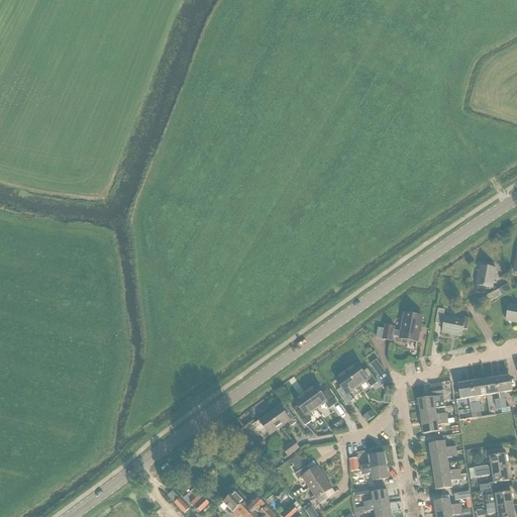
[(492,289),(496,270),(480,267),(476,286),(477,286),(476,291),(478,293),(483,294),(485,293),(486,288),(492,289)]
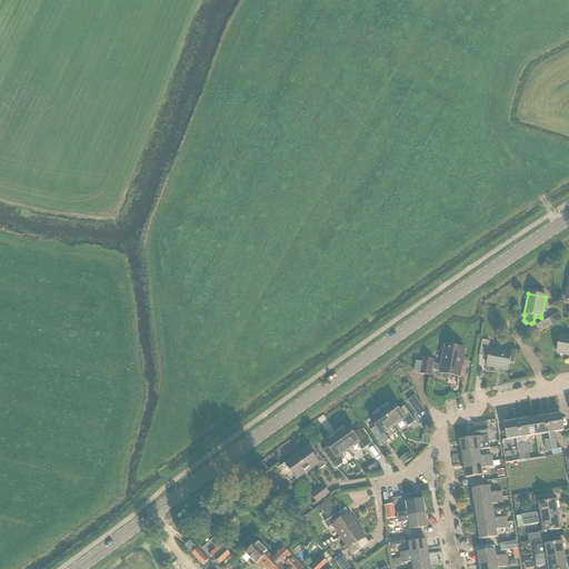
[(538,332),(552,325),(548,319),(535,326),(538,332)]
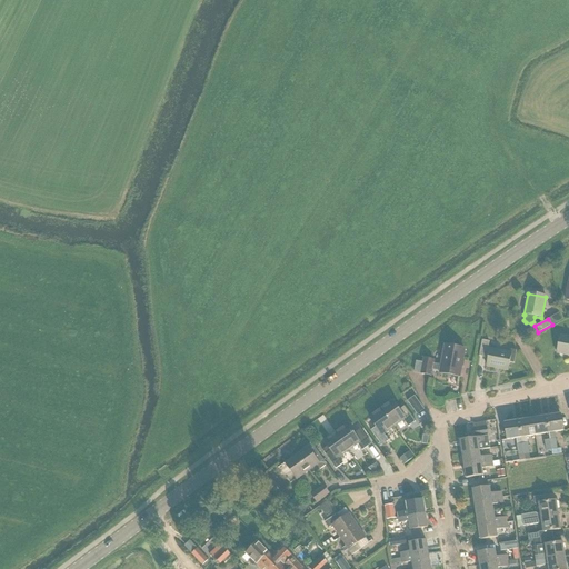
[(568,356),(568,337),(560,336),(557,353),(568,356)]
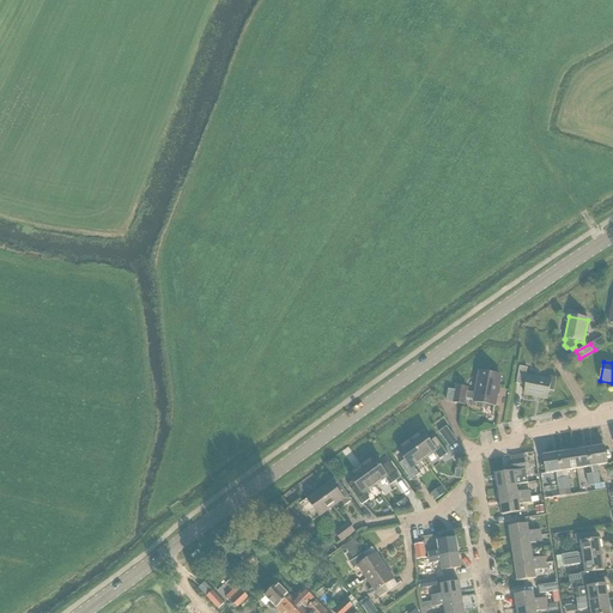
[(516,384),(526,386),(528,376),(526,376),(527,369),(520,366),(516,384)]
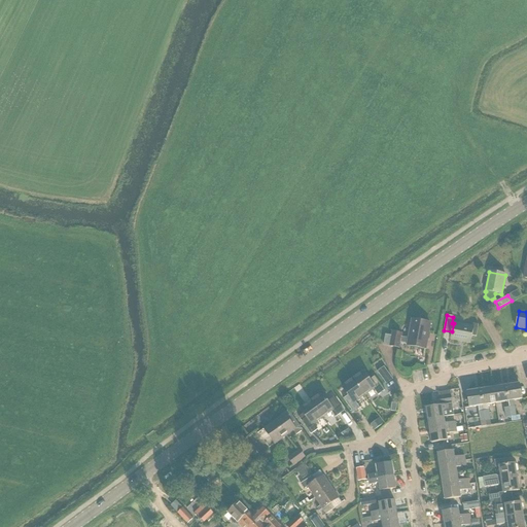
[(425,348),(429,323),(413,320),(409,339),(400,338),(401,335),(392,332),(389,347),(398,348),(399,343),(425,348)]
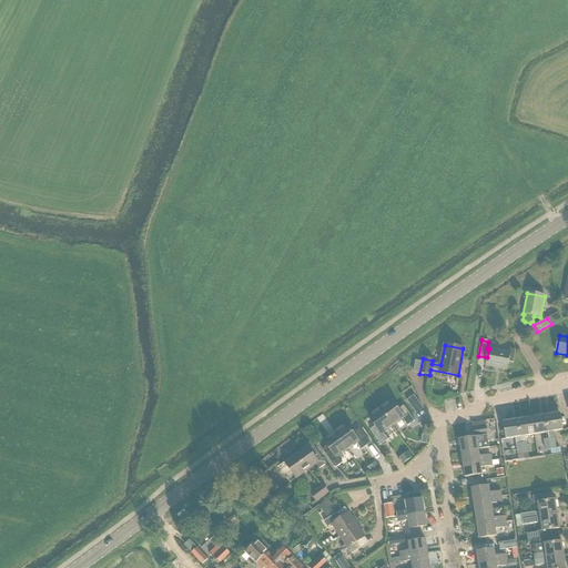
[(509,353),(489,348),(487,357),(486,366),(506,369),(508,362),(513,363),(515,351),(510,350),(509,353)]
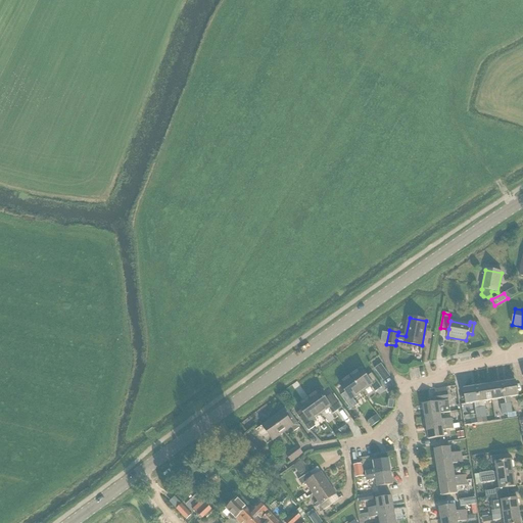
[(389,378),(380,366),(374,371),(383,383),(389,378)]
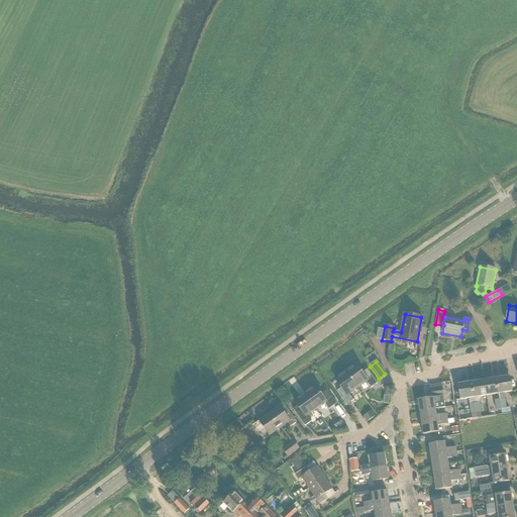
[(345,373),(357,389),(367,383),(371,388),(377,384),(367,370),(362,374),(355,365),(345,373)]
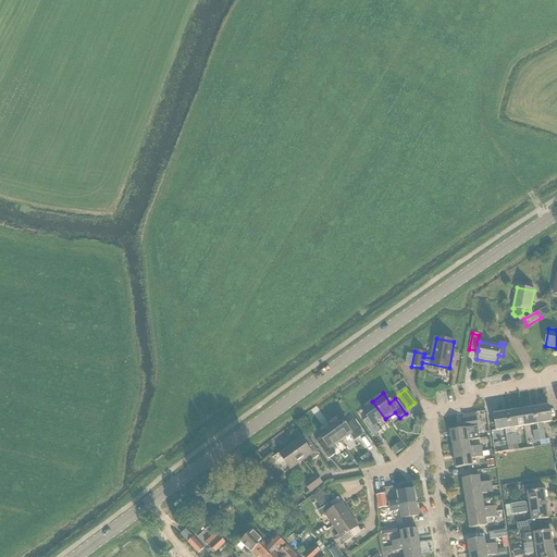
[(375,425),(385,419),(372,401),(361,409),(368,418),(362,422),(373,436),(380,432),(375,425)]
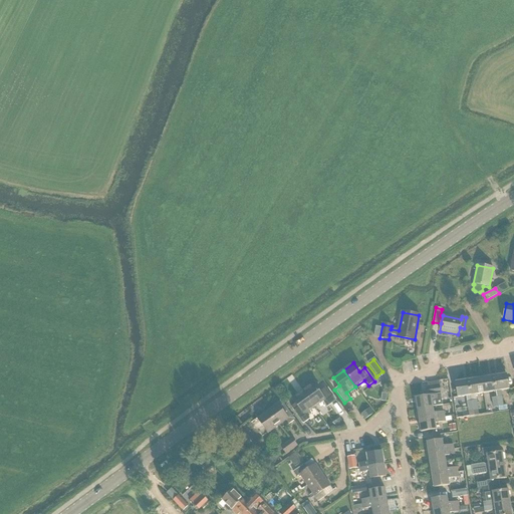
[(502,397),(501,391),(508,390),(506,374),(493,376),(496,392),(496,398),(502,397)]
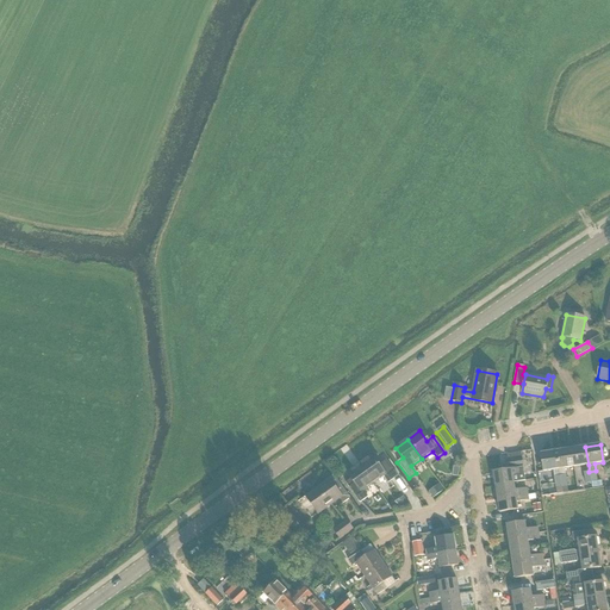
[(571,449),(573,467),(589,465),(585,447),(572,449),(571,449)]
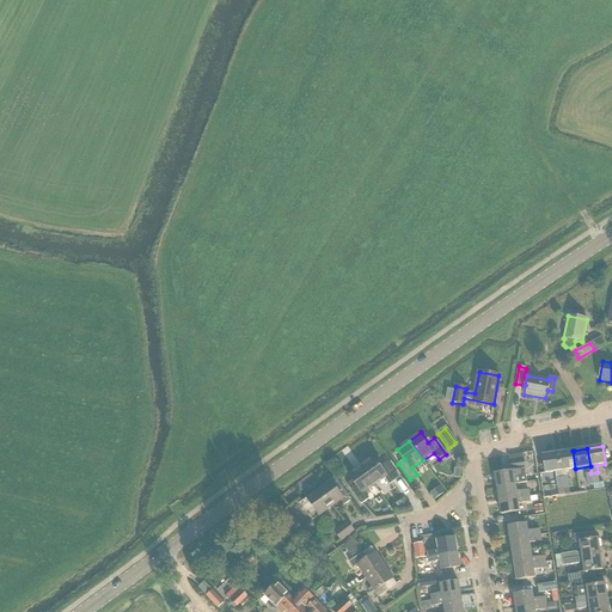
[(573,451),(557,453),(561,471),(574,469),(575,469),(573,451)]
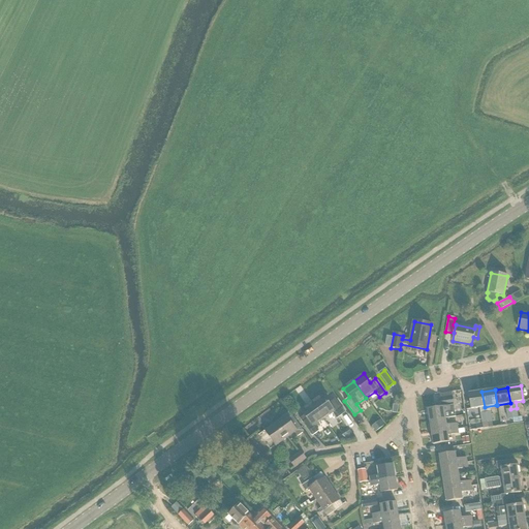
[(471,409),(485,407),(481,392),(469,394),(471,409)]
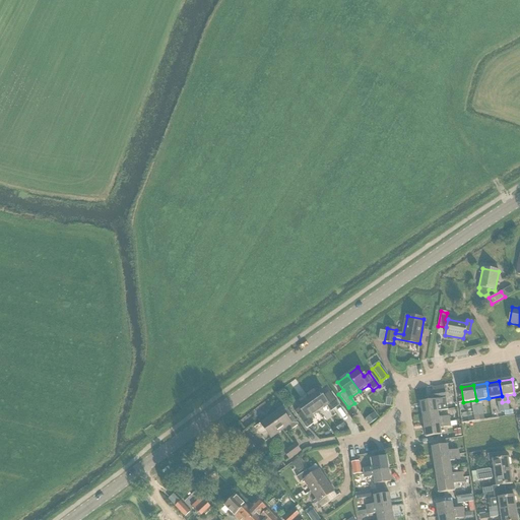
[(307,396),(318,411),(326,405),(331,411),(337,407),(328,394),(323,397),(317,389),(307,396)]
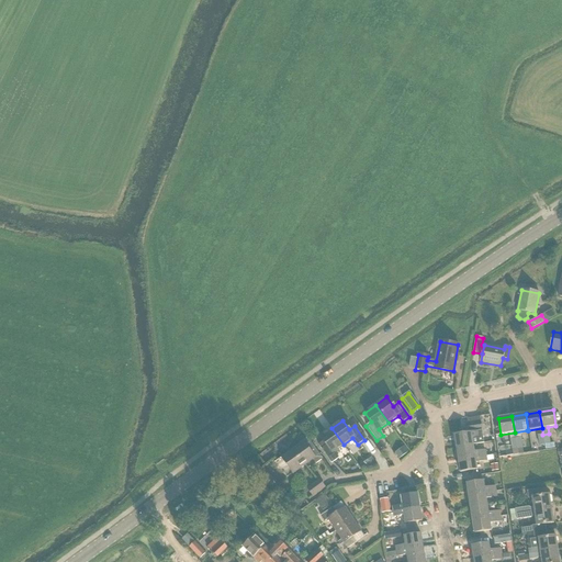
[(481,423),(468,424),(469,431),(482,429),(481,423)]
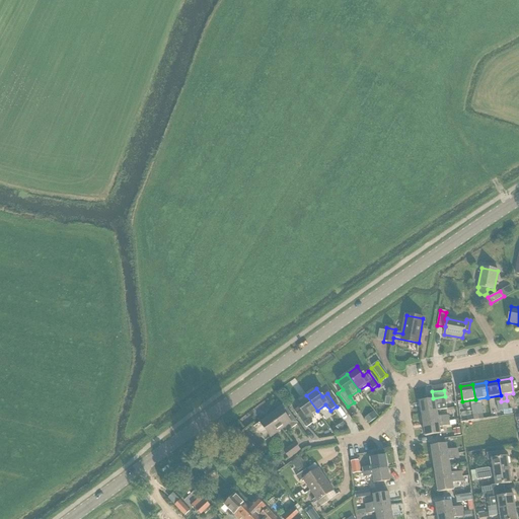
[(308,427),(312,424),(308,418),(317,411),(306,395),(296,403),(301,412),(297,415),(306,428),(308,427)]
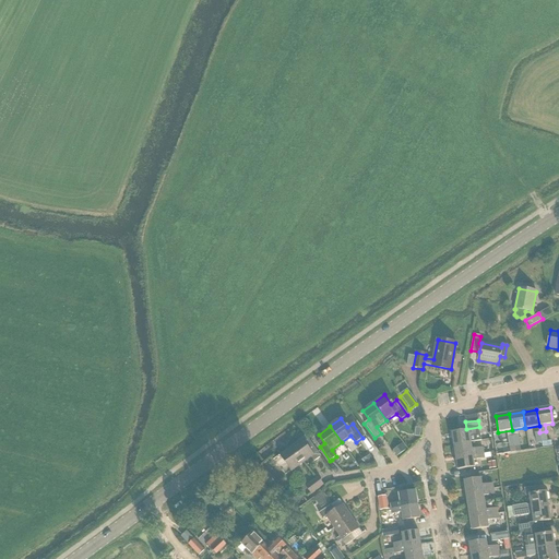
[(452,432),(453,445),(471,442),(480,441),(478,428),(452,432)]
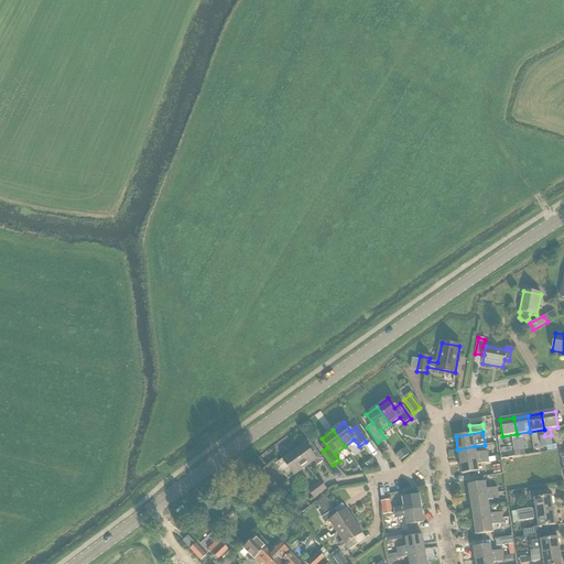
[(525,453),(533,452),(531,437),(524,438),(525,453)]
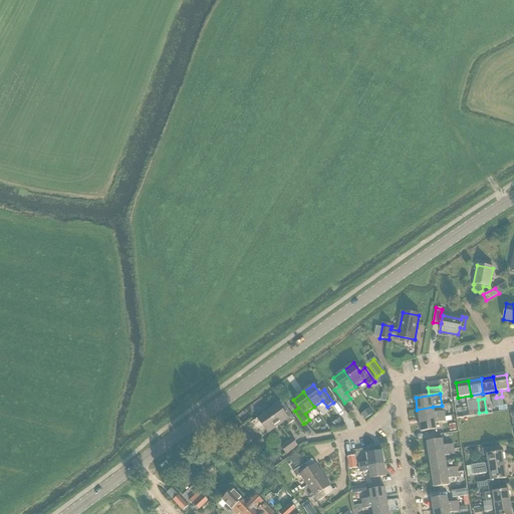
[(295,420),(281,401),(275,405),(275,407),(259,418),(269,432),(285,420),(288,425),(295,420)]
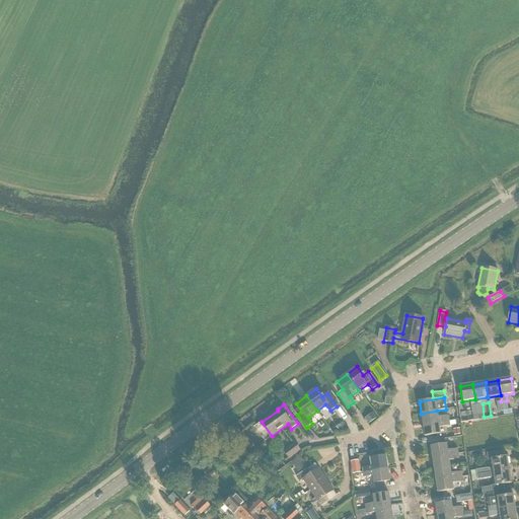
[(423,425),(448,421),(448,416),(438,417),(437,411),(421,414),(423,425)]
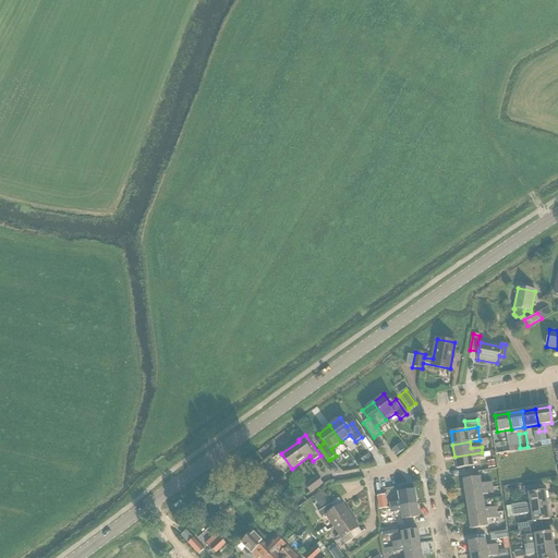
[(403,447),(393,452),(396,456),(404,449),(403,447)]
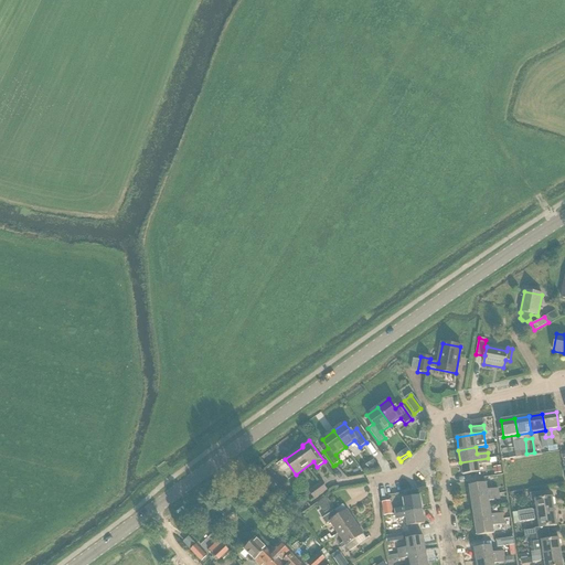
[(488,458),(460,462),(462,476),(480,472),(479,465),(489,464),(488,459),(488,458)]
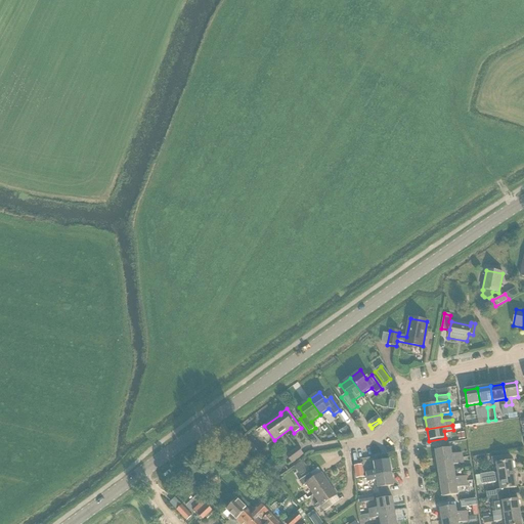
[(347,428),(338,434),(341,437),(346,434),(349,438),(352,436),(347,428)]
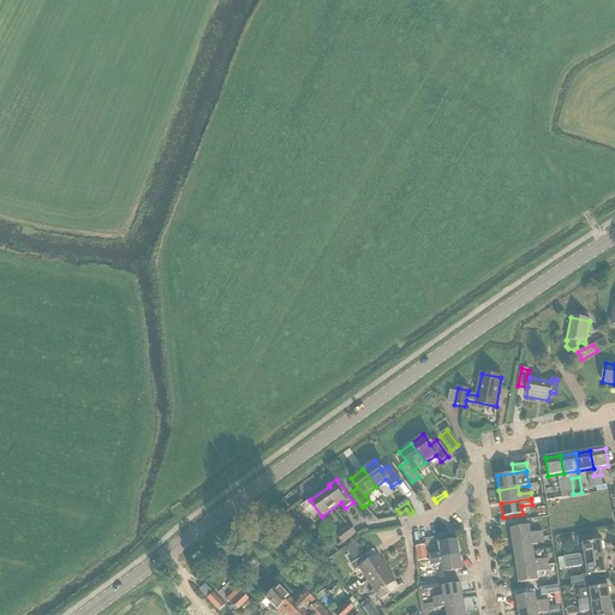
[(342,544),(356,535),(350,526),(336,536),(342,544)]
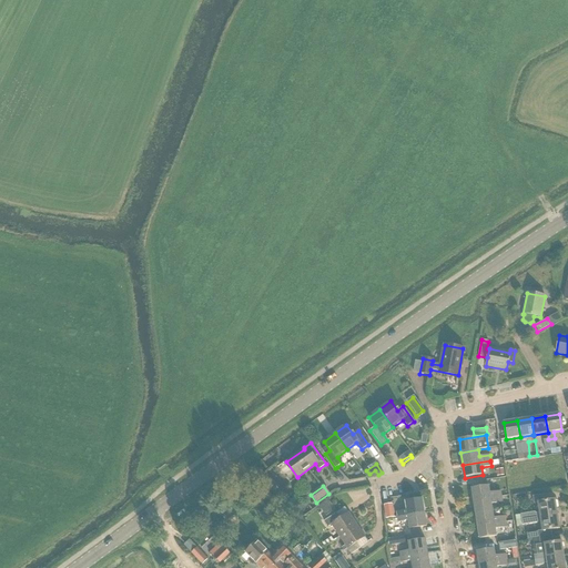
[(500,497),(500,492),(489,493),(488,486),(472,488),(473,501),(500,497)]
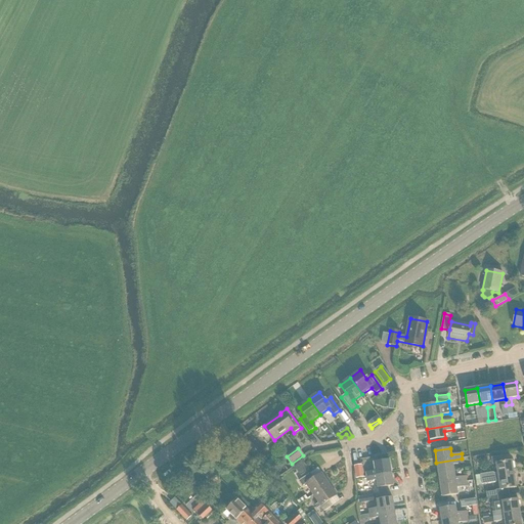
[(491,473),(480,475),(481,480),(487,479),(514,475),(512,462),(504,463),(503,456),(491,459),(492,465),(495,465),(497,474),(493,474),(493,473),(491,473)]
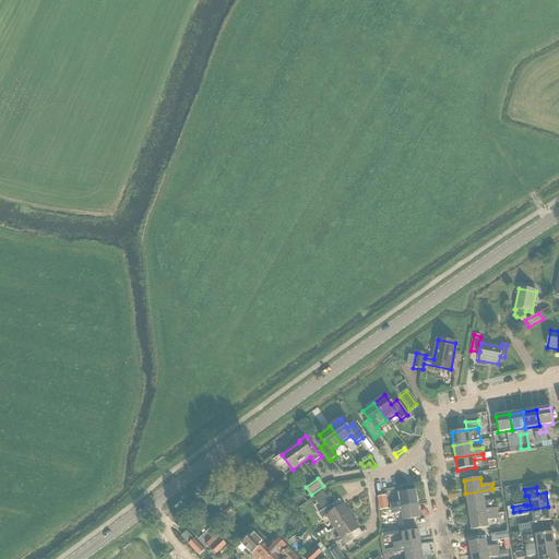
[(492,489),(465,494),(467,506),(484,503),(483,496),(494,494),(492,489)]
